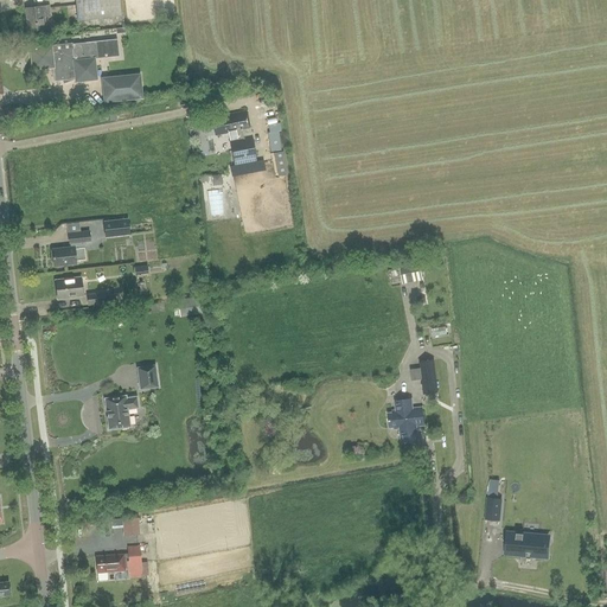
[(75,0),(78,21),(121,17),(119,0),(75,0)]
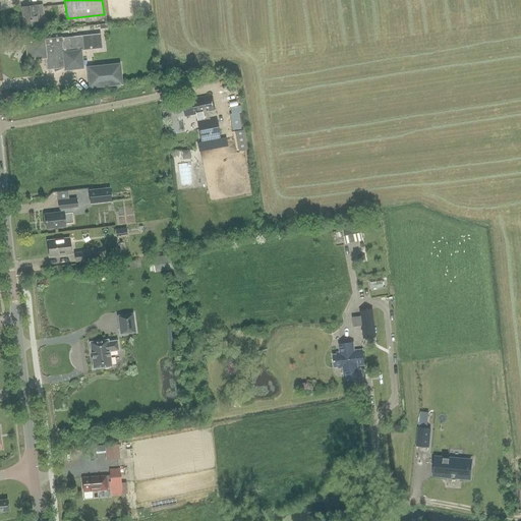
[(24,26),(40,25),(39,15),(43,14),(42,5),(22,7),(24,26)]
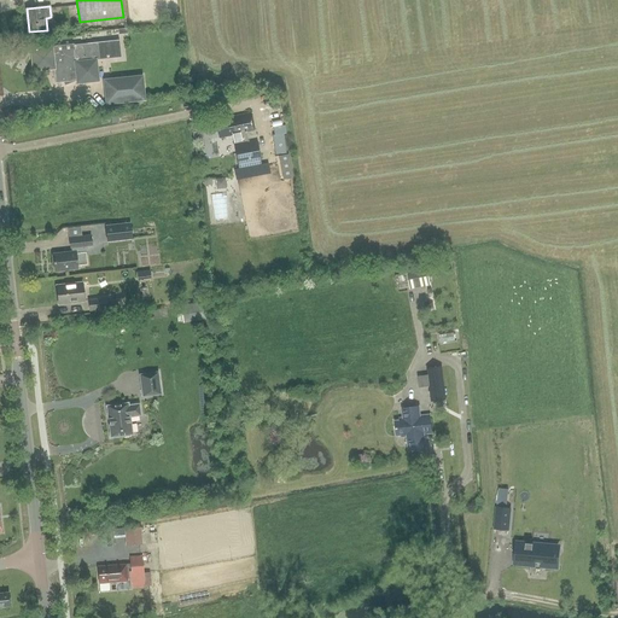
[(41,48),(30,50),(33,71),(54,69),(57,82),(64,82),(65,85),(75,81),(76,80),(77,80),(77,83),(99,81),(97,60),(100,59),(121,57),(118,40),(74,45),(74,48),(53,51),(53,47),(52,44),(41,47),(41,48)]
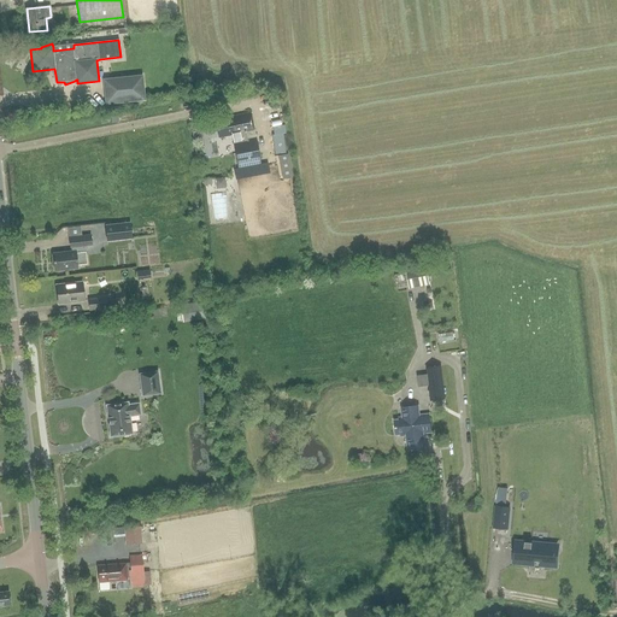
[(142,76),(104,80),(106,104),(145,100),(142,76)]
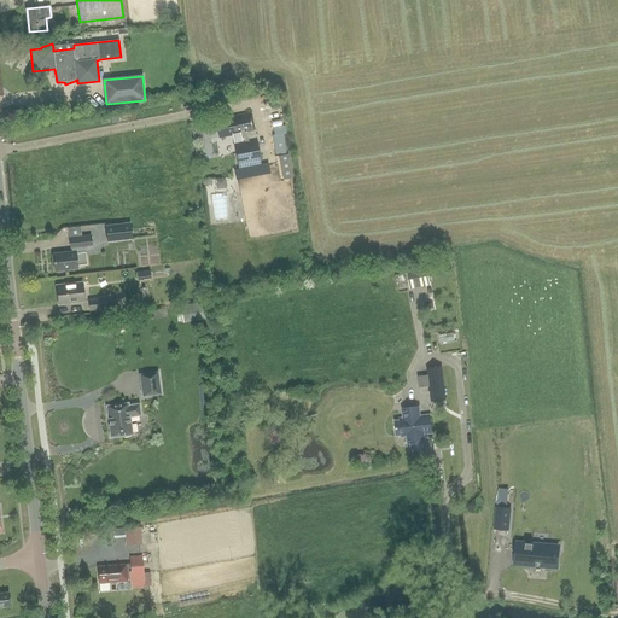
[(248,139),(246,134),(254,132),(250,114),(228,118),(228,120),(216,122),(220,138),(232,135),(238,169),(262,164),(256,136),(248,139)]
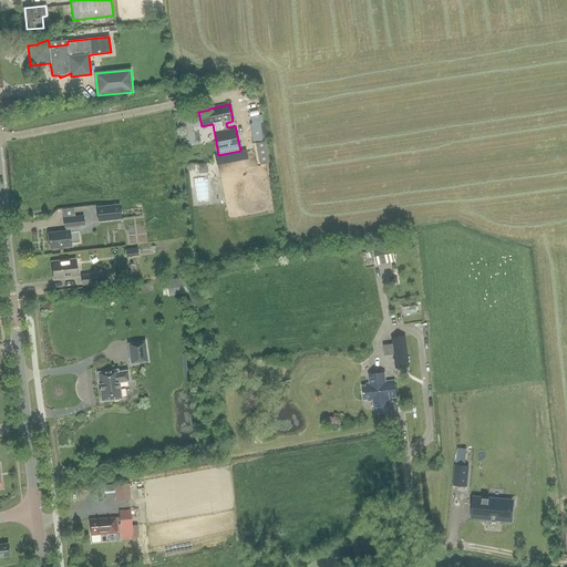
[(249,124),(251,141),(261,140),(260,123),(249,124)]
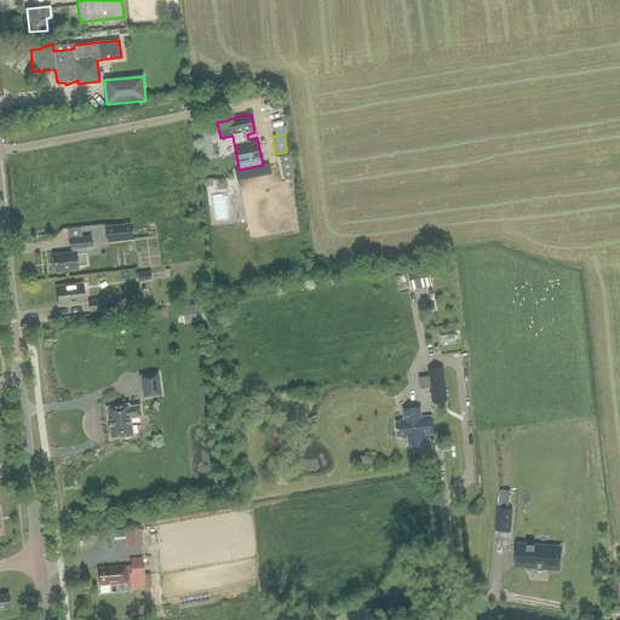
[(288,154),(279,156),(282,179),(292,178),(288,154)]
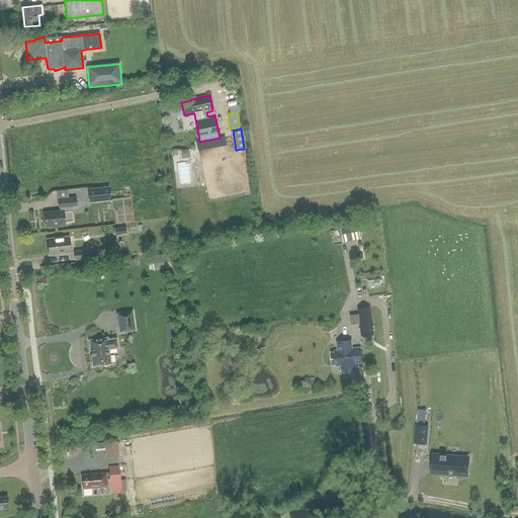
[(108,187),(88,189),(89,195),(89,202),(96,201),(110,199),(108,187)]
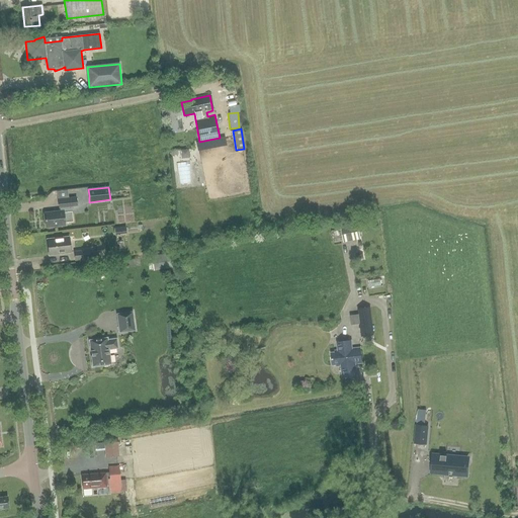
[(60,210),(45,212),(46,228),(65,226),(65,223),(73,222),(71,206),(77,205),(76,197),(68,198),(57,199),(58,207),(60,207),(60,210)]
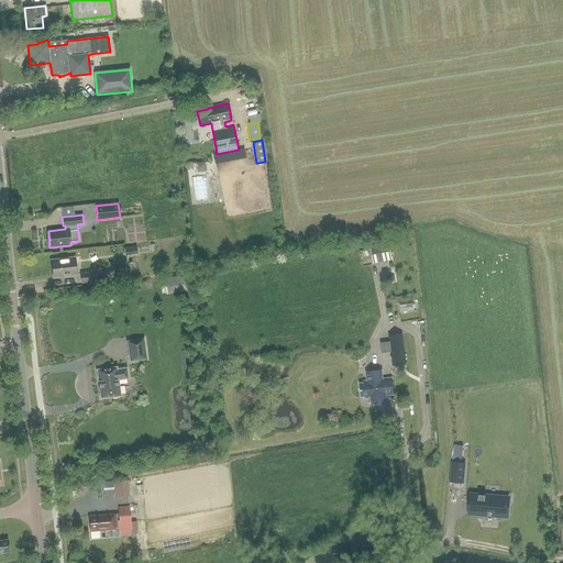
[(374,264),(393,261),(389,245),(371,249),(374,264)]
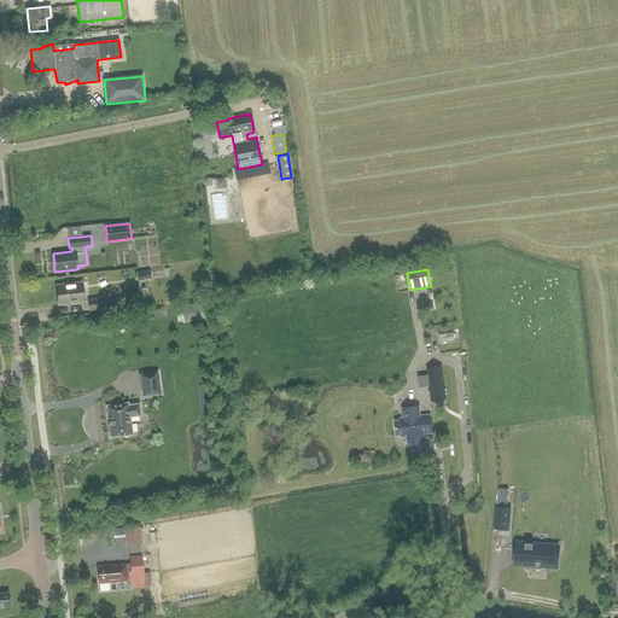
[(58,304),(85,301),(82,283),(57,286),(58,304)]
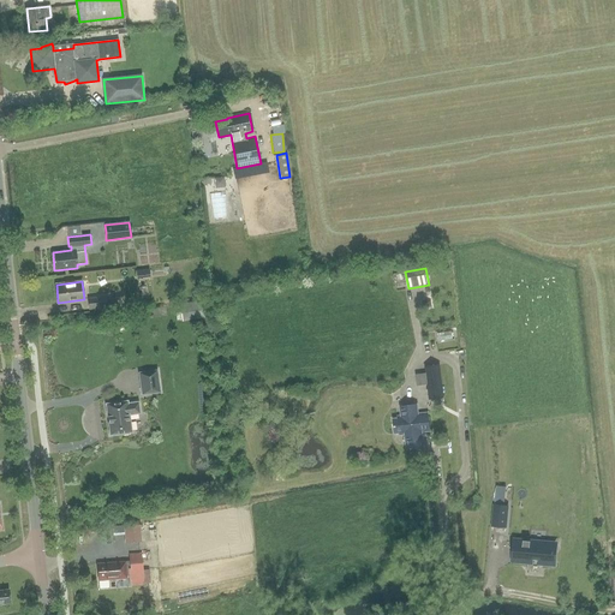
[(89,309),(108,308),(107,297),(88,298),(89,309)]
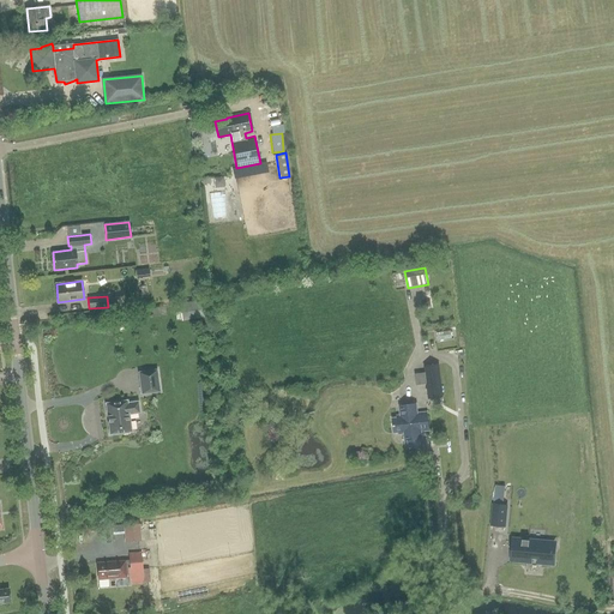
[(202,300),(180,304),(182,320),(204,318),(202,300)]
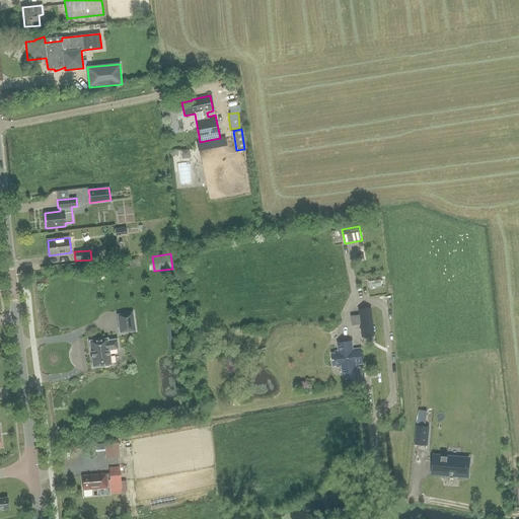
[(97,271),(95,276),(99,281),(105,279),(107,274),(102,270),(97,271)]
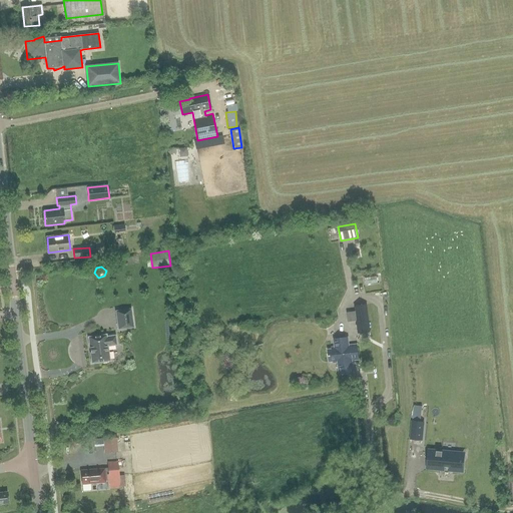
[(367,305),(355,307),(357,327),(370,326),(367,305)]
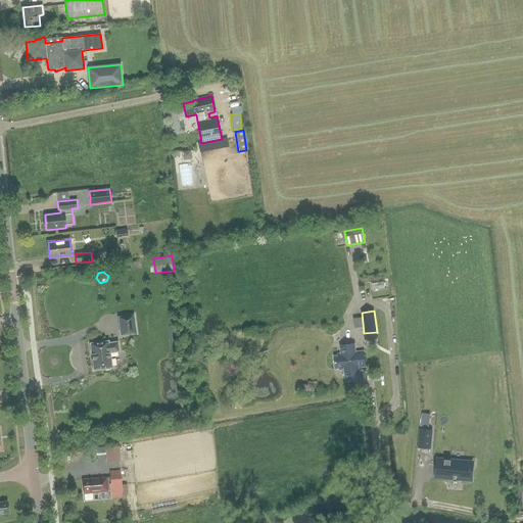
[(121,336),(137,334),(134,315),(117,317),(121,336)]
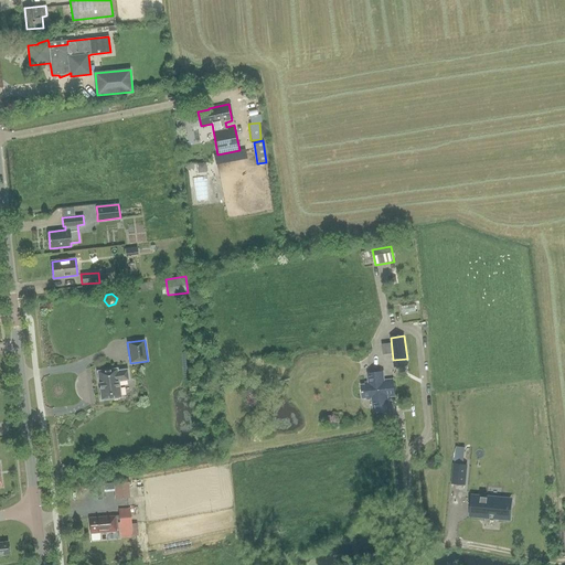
[(117,371),(117,369),(97,371),(102,400),(113,398),(114,400),(118,398),(118,397),(120,397),(118,381),(128,380),(127,370),(117,371)]
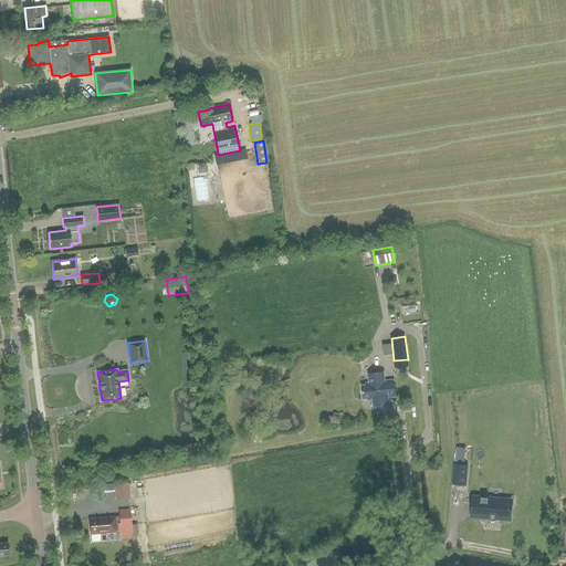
[(394,380),(385,381),(384,373),(368,374),(369,383),(366,384),(367,386),(363,387),(364,398),(368,397),(368,400),(371,399),(374,413),(391,411),(389,398),(396,397),(394,380)]
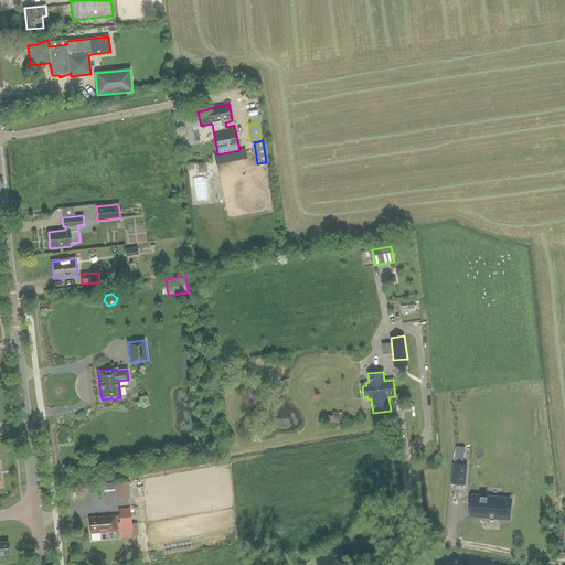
[(493,461),(510,460),(509,445),(492,446),(493,461)]
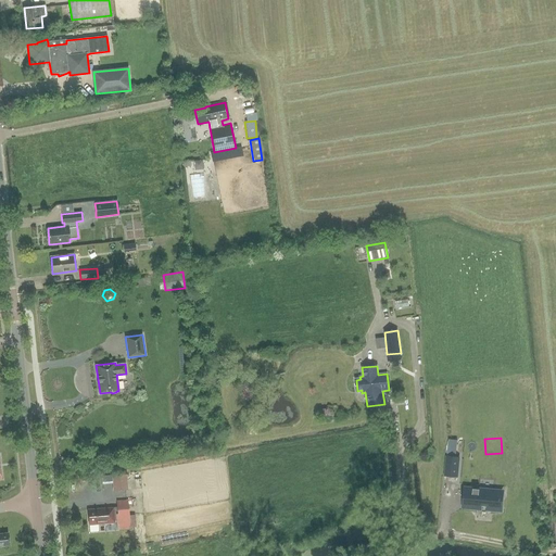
[(459,457),(445,456),(443,478),(457,479),(459,457)]
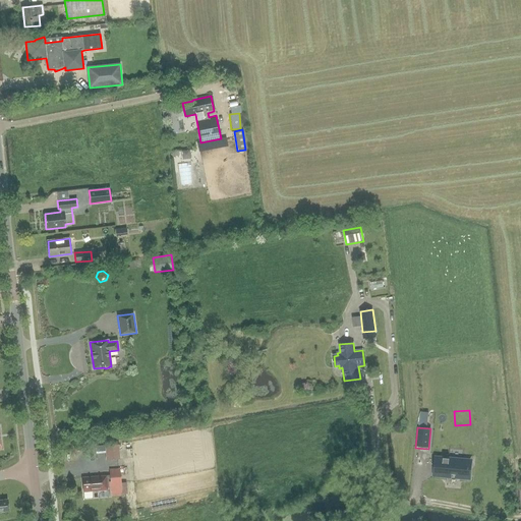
[(106,460),(120,459),(119,445),(105,446),(106,460)]
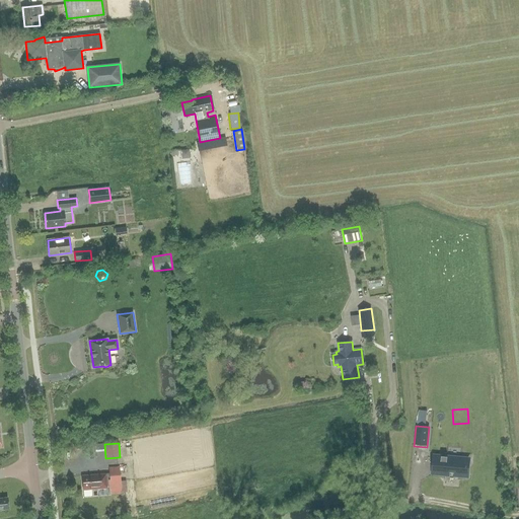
[(434,461),(433,473),(449,474),(450,470),(455,471),(454,475),(462,475),(467,475),(467,473),(468,473),(468,465),(469,459),(463,459),(448,457),(442,456),(441,462),(434,461)]
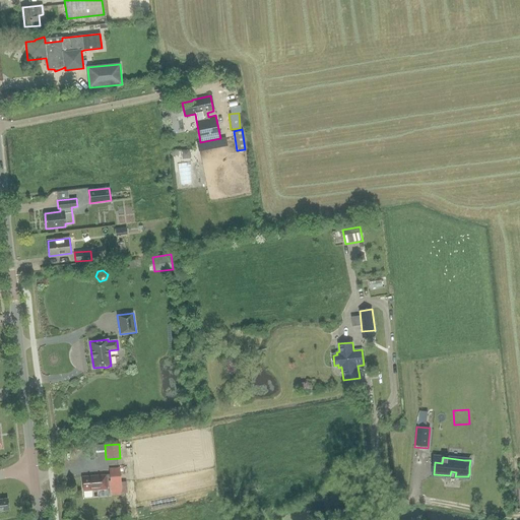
[(111,496),(122,495),(120,467),(109,468),(111,480),(109,480),(111,496)]
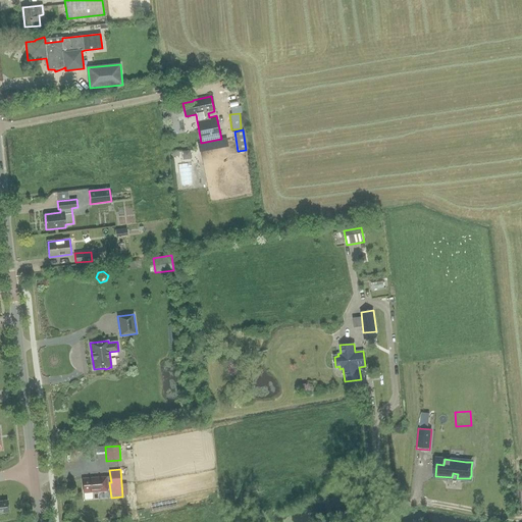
[(84,492),(108,490),(107,476),(83,478),(84,492)]
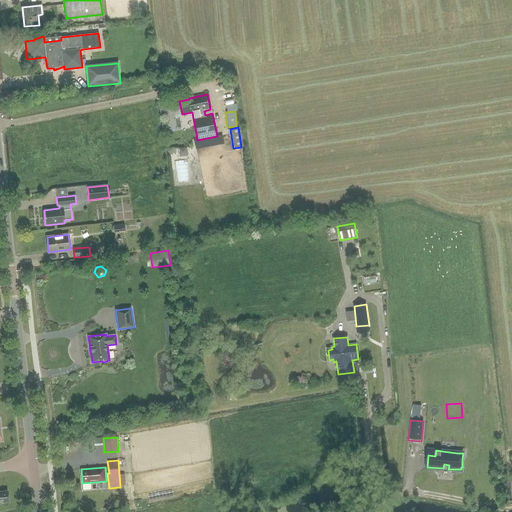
[(0,491),(0,503),(8,502),(7,491),(0,491)]
